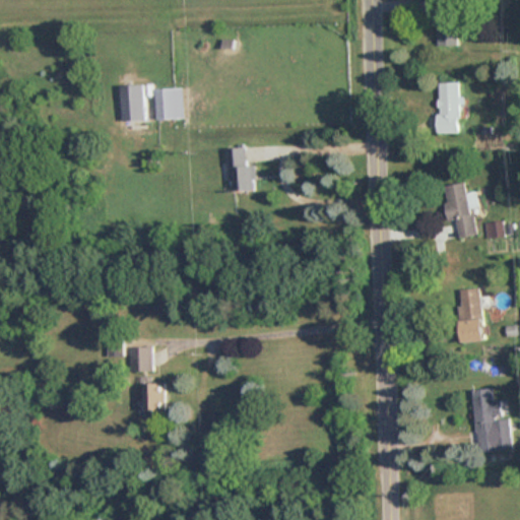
[(460,46),(459,0),(437,0),(438,46),(460,46)]
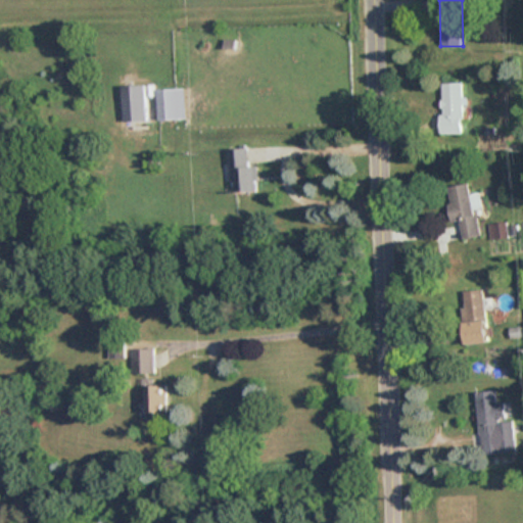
[(441,134),(463,134),(463,84),(441,84),(441,134)]
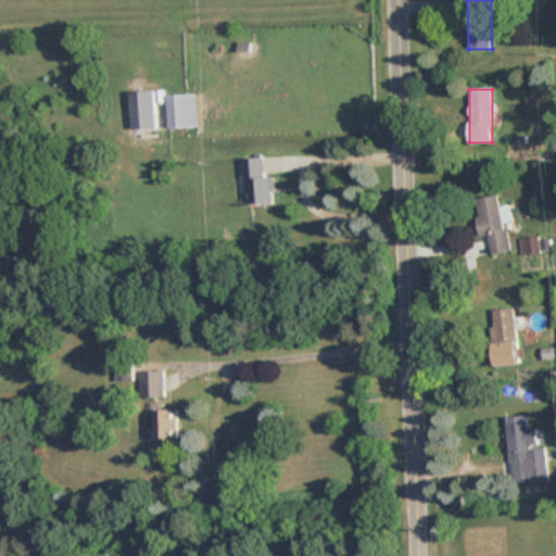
[(155,92),(130,92),(130,129),(155,129),(155,92)]
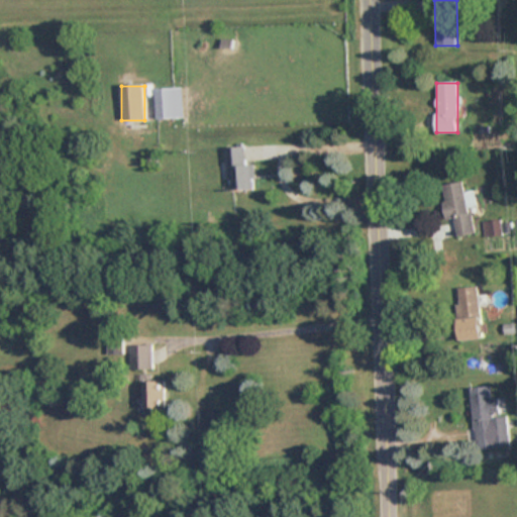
[(156,89),(156,119),(183,119),(183,89),(156,89)]
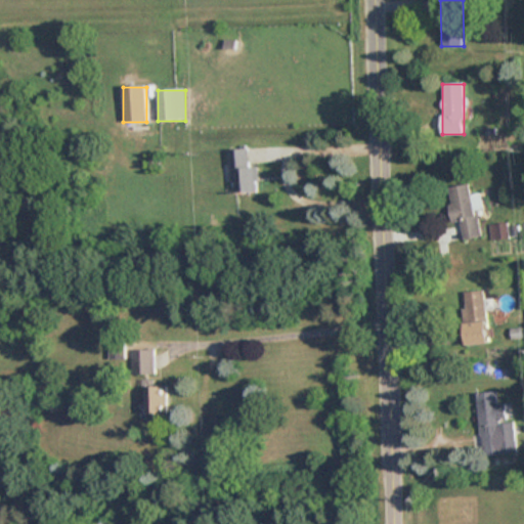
[(259,192),(259,166),(250,166),(250,149),(232,149),(232,192),(259,192)]
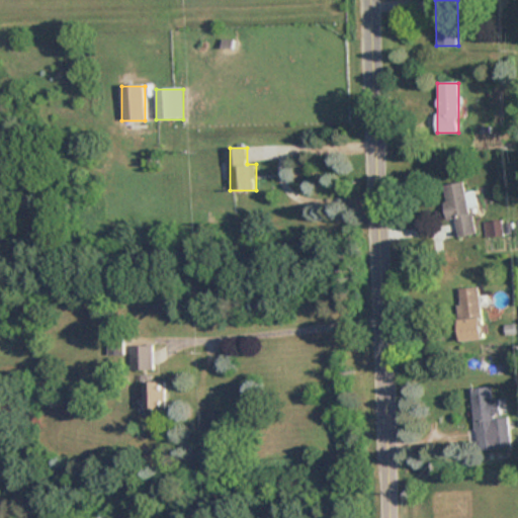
[(444,185),(447,223),(456,222),(458,235),(473,234),(468,182),(444,185)]
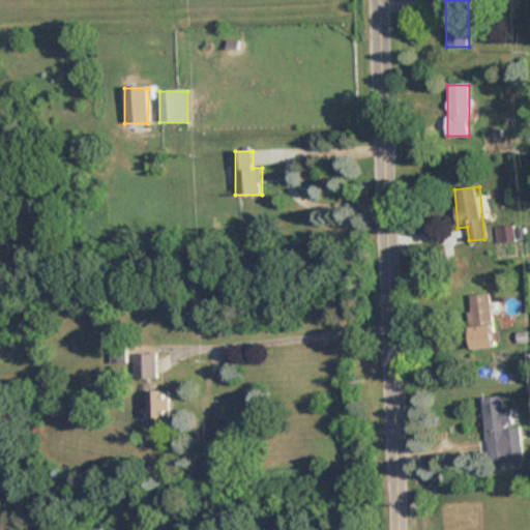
[(469,295),(470,349),(494,348),(492,295),(469,295)]
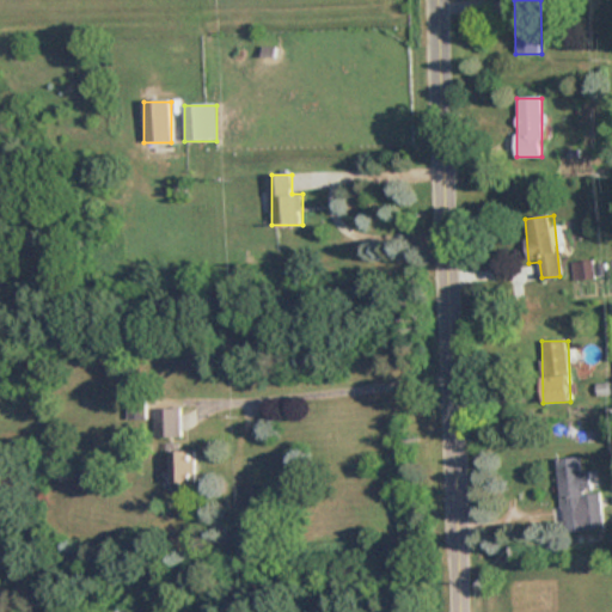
[(182,408),(157,408),(157,436),(182,436),(182,408)]
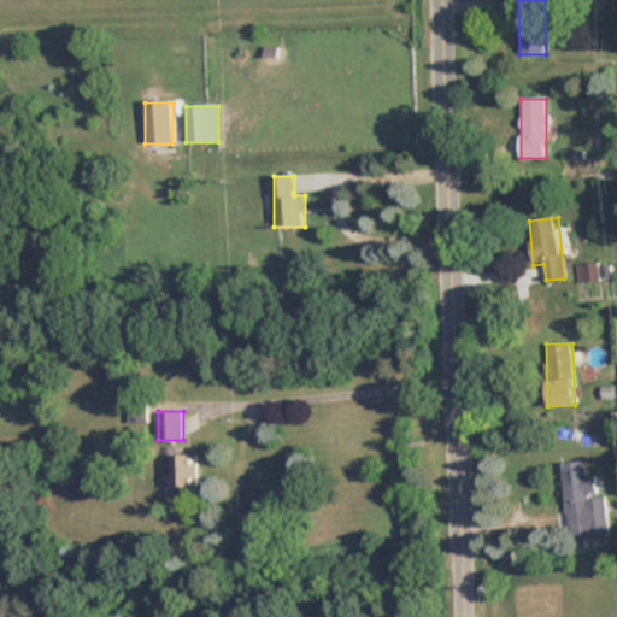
[(171,453),(171,486),(197,486),(197,453),(171,453)]
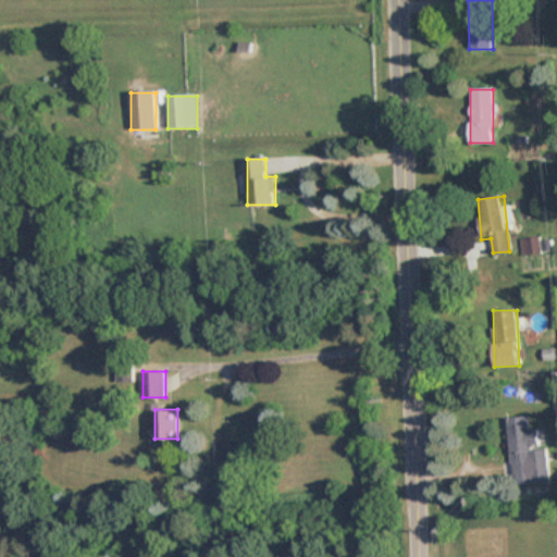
[(507,419),(515,484),(549,480),(544,429),(530,430),(528,417),(507,419)]
